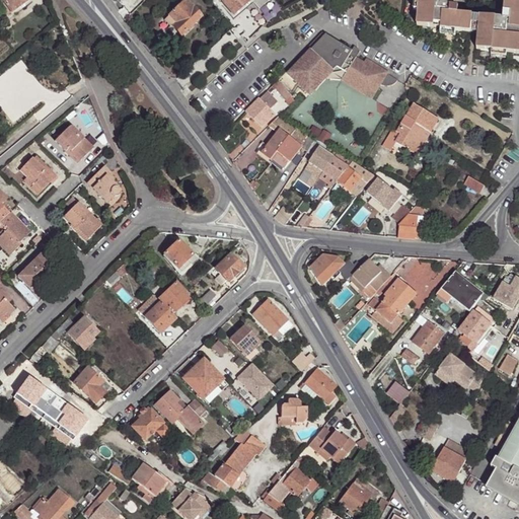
[(1,0),(0,0),(0,6),(7,16),(11,13),(1,0)]
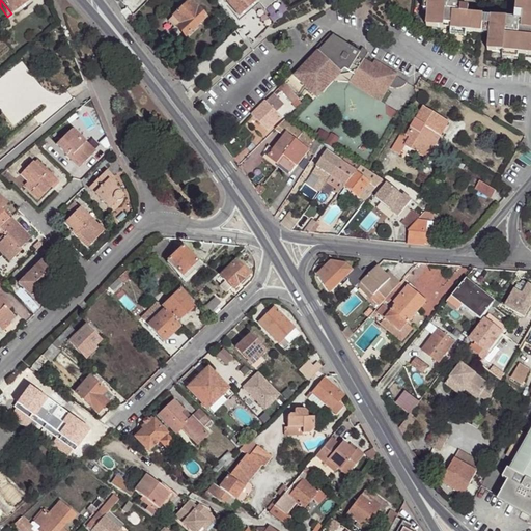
[(30,0),(1,0),(11,14),(30,0)]
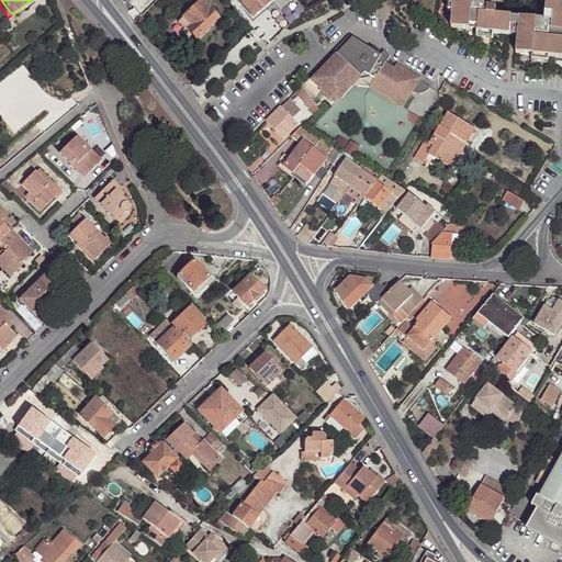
[(218,19),(201,0),(200,0),(182,18),(191,25),(187,30),(197,40),(218,19)]
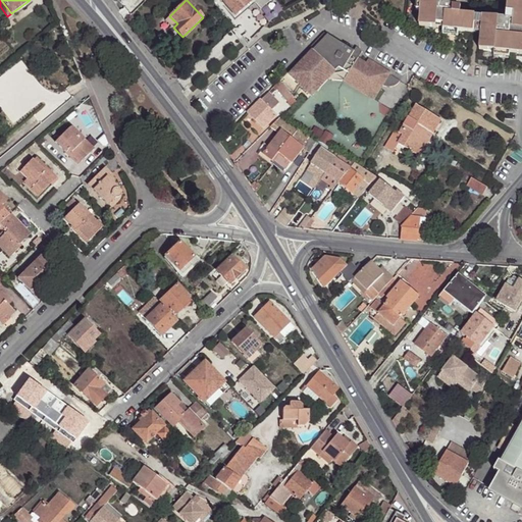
[(220,0),(233,15),(251,0),(220,0)]
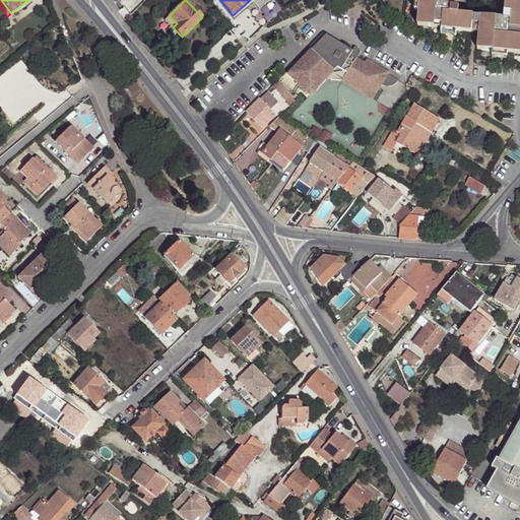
[(251,0),(250,0),(233,15),(236,18),(254,3),(251,0)]
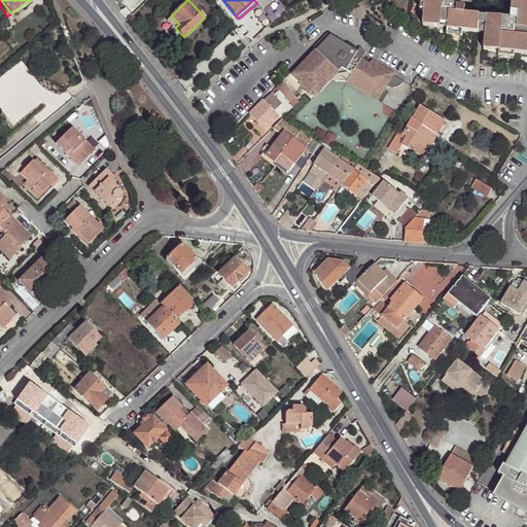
[(425,0),(424,11),(423,26),(447,28),(447,31),(462,32),(478,34),(480,16),(464,14),(465,8),(459,7),(453,7),(454,0),(425,0)]
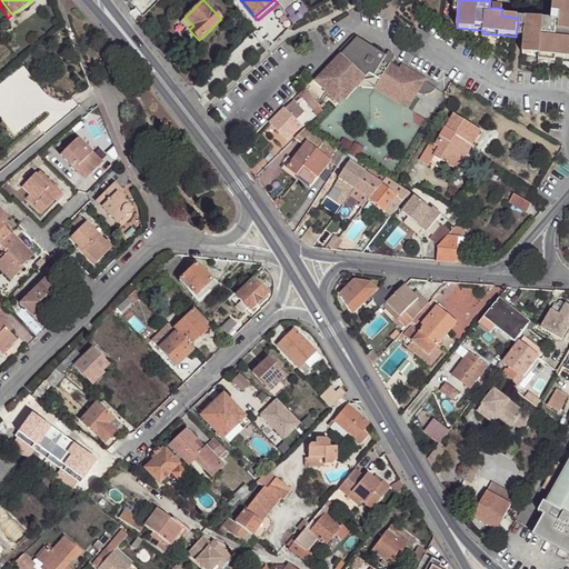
[(568,0),(552,0),(551,21),(550,27),(542,26),(542,20),(526,18),(523,37),(522,55),(539,56),(556,58),(568,59),(568,0)]
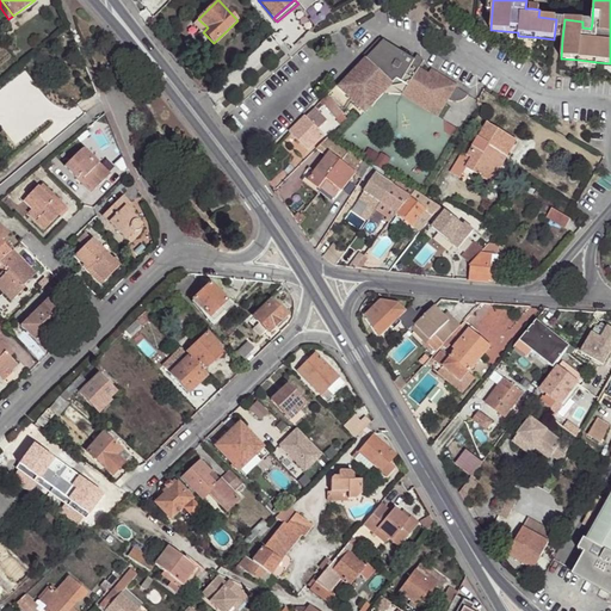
[(203,32),(208,28),(198,19),(193,24),(203,34),(203,32)]
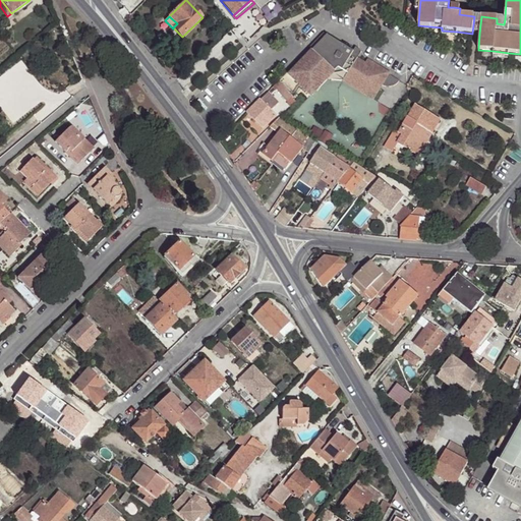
[(474,16),(472,34),(479,34),(481,16),(474,16)]
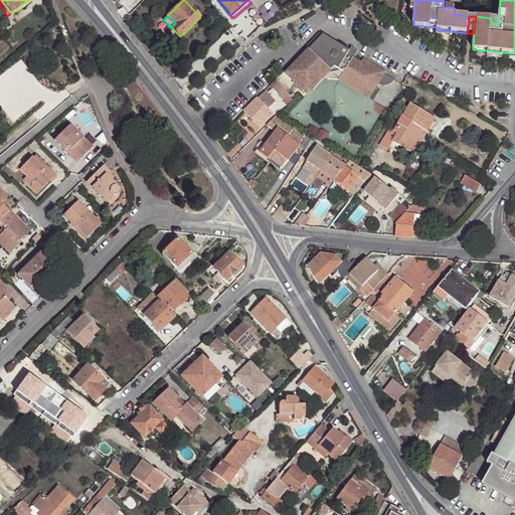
[(309,50),(286,74),(308,95),(316,87),(314,84),(325,71),(339,79),(341,77),(359,89),(358,92),(368,98),(376,83),(378,84),(380,86),(383,86),(385,86),(388,84),(390,84),(392,83),(394,81),(396,80),(385,73),(364,59),(362,63),(354,57),(348,54),(350,51),(321,33),(307,47),(309,50)]
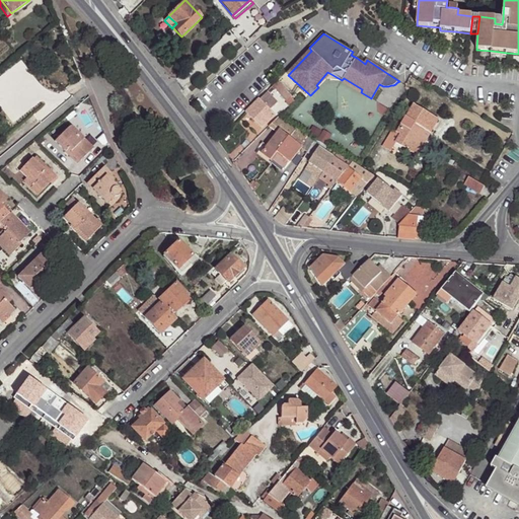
[(351,55),(357,58),(361,52),(356,48),(353,52),(351,55)]
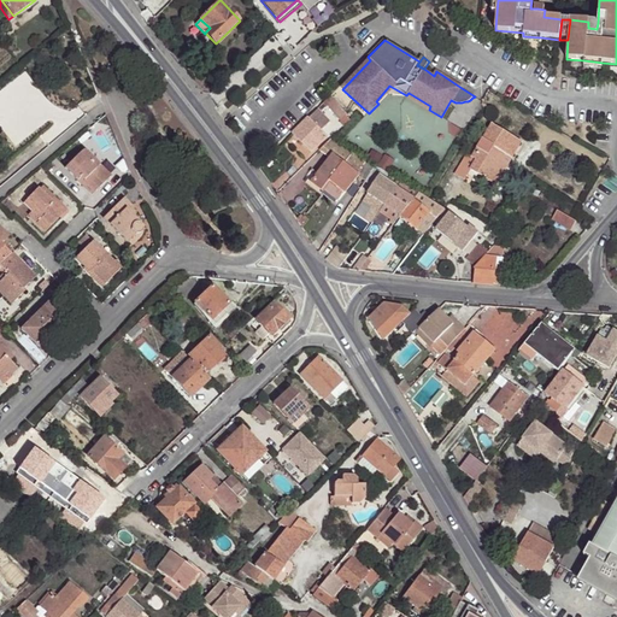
[(376,101),(378,104),(387,94),(406,95),(389,86),(376,101)]
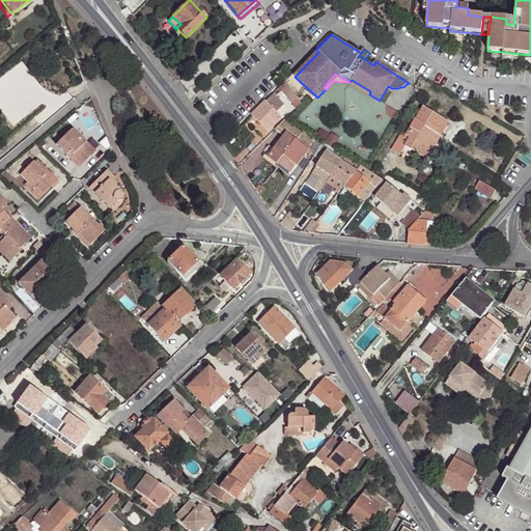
[(370,91),(352,80),(350,82),(369,94),(370,91)]
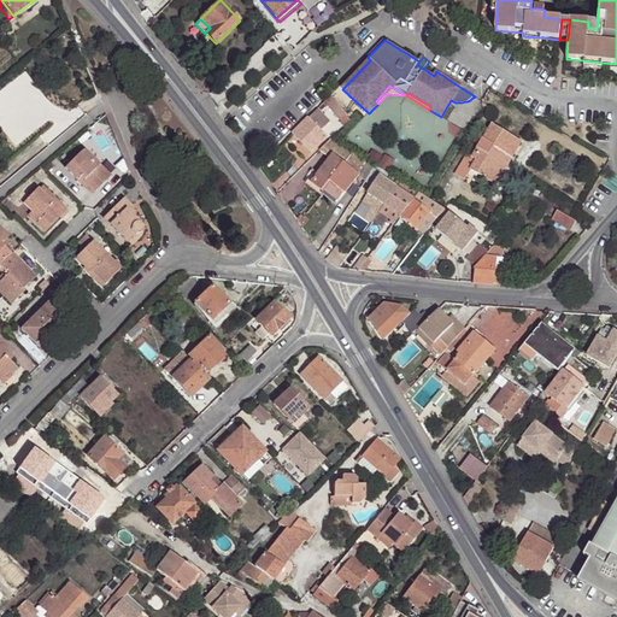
[(328,105),(342,122),(346,117),(348,116),(331,95),(323,104),(325,106),(328,105)]
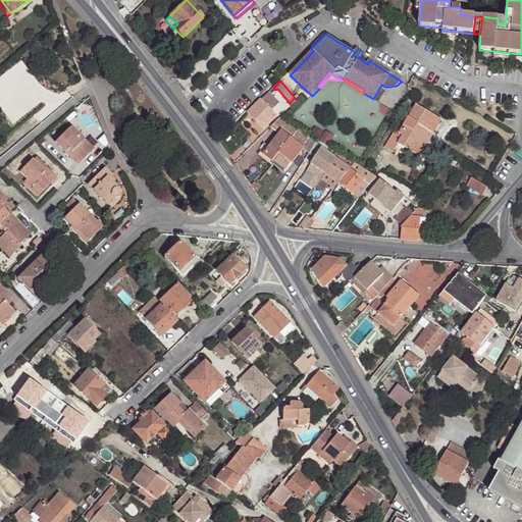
[(248,113),(263,129),(276,115),(272,111),(279,104),(268,93),(248,113)]
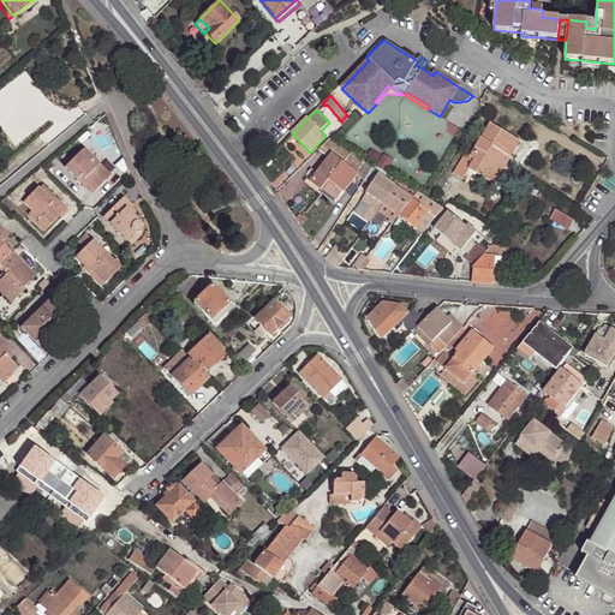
[(341,121),(339,124),(342,127),(348,120),(345,117),(341,121)]
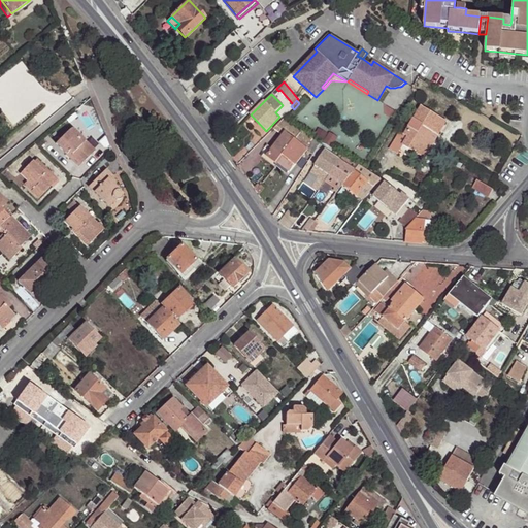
[(447,122),(421,106),(403,135),(407,137),(402,145),(424,159),(434,142),(428,139),(433,132),(438,135),(447,122)]
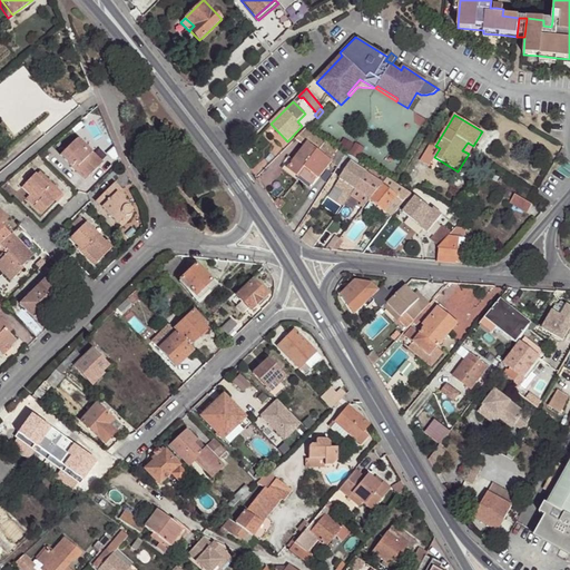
[(295,139),(305,146),(287,169),(297,177),(305,168),(325,141),(307,129),(306,128),(295,139)]
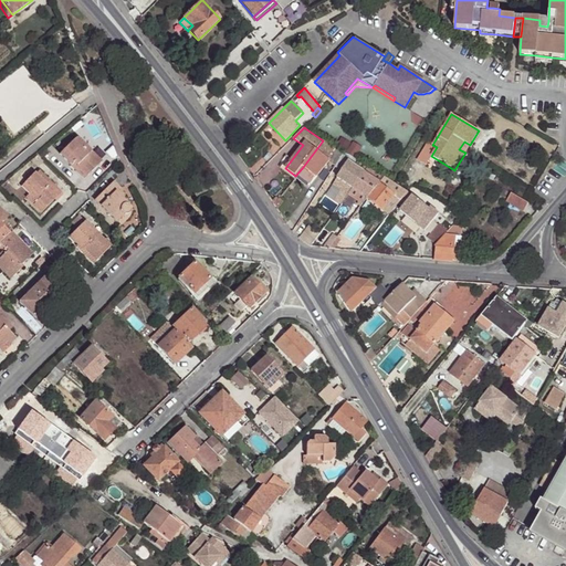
[(102,161),(77,138),(75,139),(60,154),(72,166),(75,163),(87,176),(102,161)]
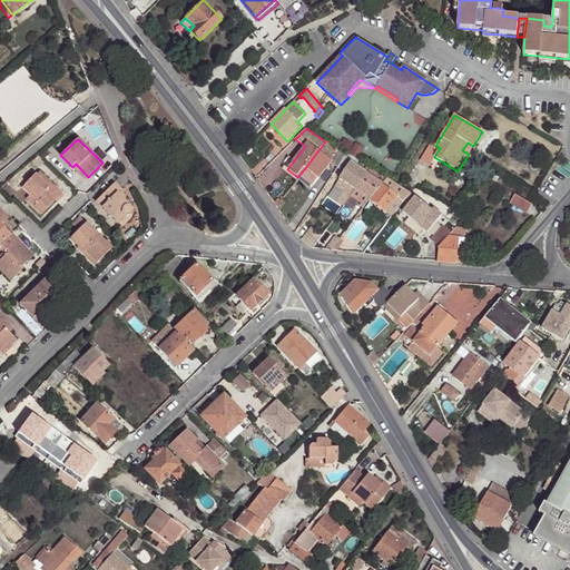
[(346,154),(325,141),(305,168),(318,179),(331,163),(337,167),(346,154)]
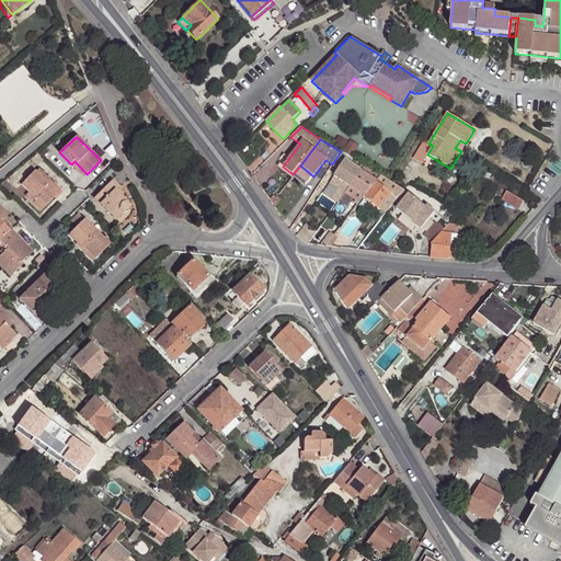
[(427,155),(433,146),(428,144),(424,140),(413,159),(422,164),(427,155)]
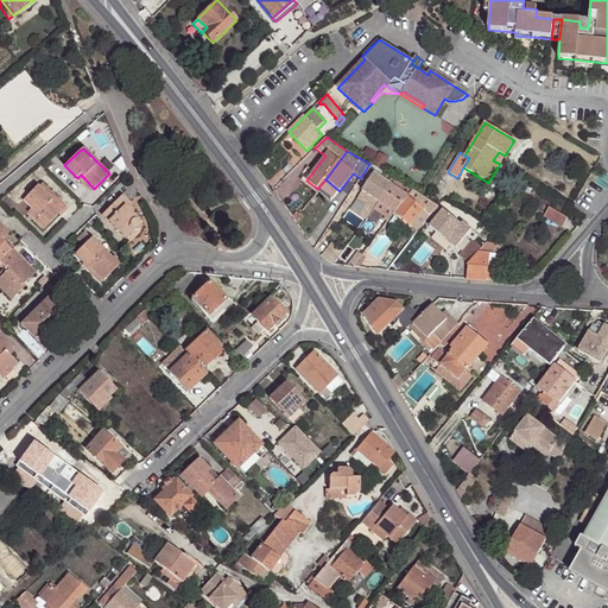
[(493,160),(500,164),(505,156),(499,152),(493,160)]
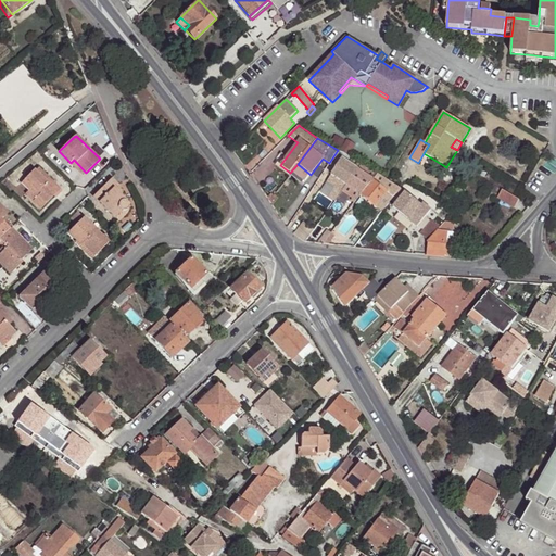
[(331,175),(346,185),(362,164),(345,154),(338,150),(329,163),(329,164),(336,168),(331,175)]
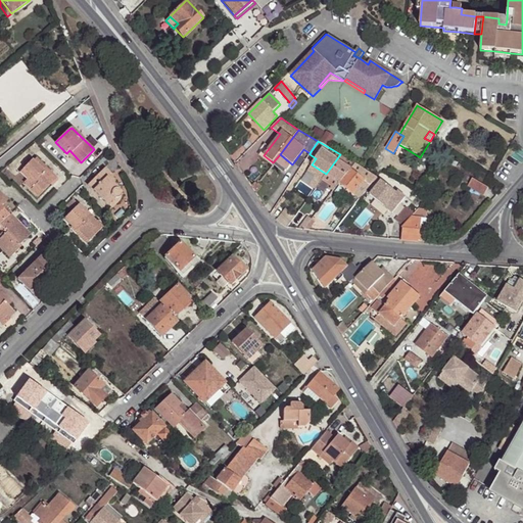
[(69,150),(66,153),(78,165),(81,162),(69,150)]
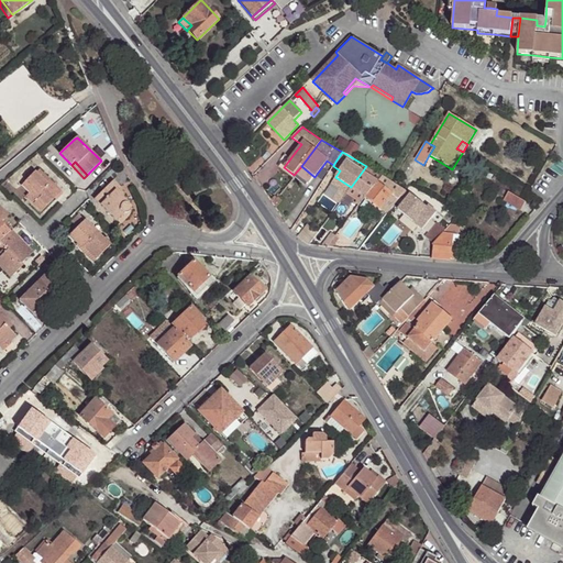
[(315,177),(301,166),(294,175),(308,186),(315,177)]
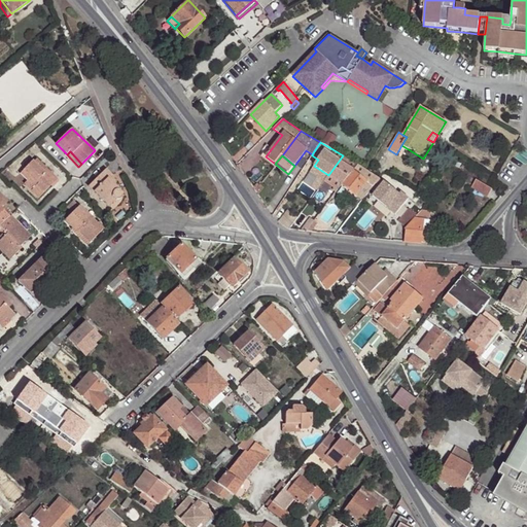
[(341,184),(342,184),(357,165),(343,155),(328,175),(341,184)]
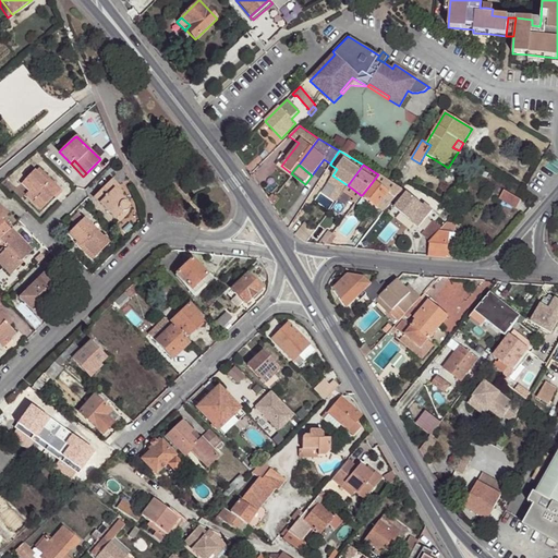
[(38,169),(36,171),(47,183),(50,180),(38,169)]
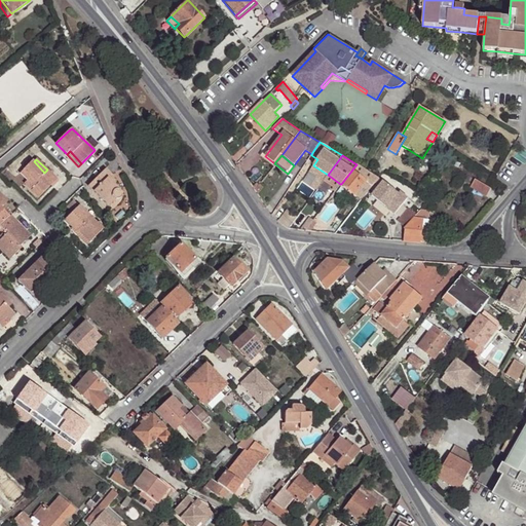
[(32,190),(39,197),(50,185),(52,187),(59,181),(47,170),(44,173),(34,161),(33,160),(20,173),(28,180),(35,187),(32,190)]
